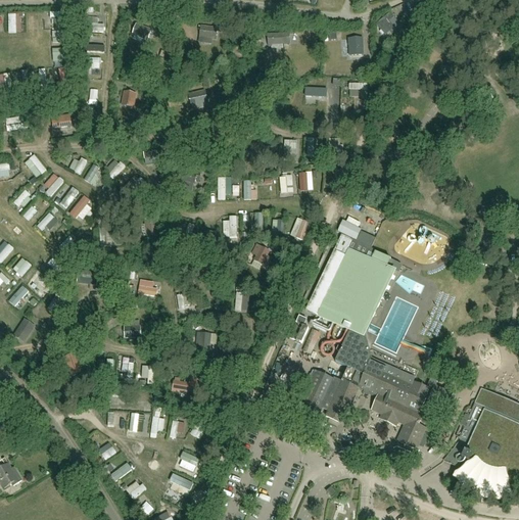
[(386,11),(372,22),(381,34),(389,26),(384,20),(390,15),(386,11)]
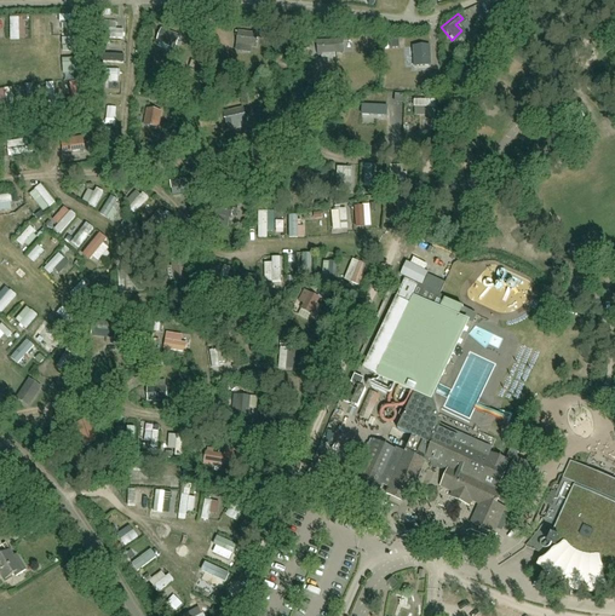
[(124,24),(101,24),(101,38),(124,38),(124,24)]
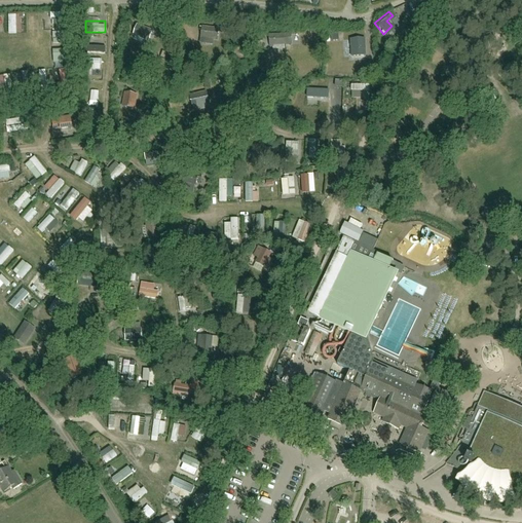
[(140,37),(144,38),(147,40),(152,28),(136,22),(129,38),(138,41),(140,37)]
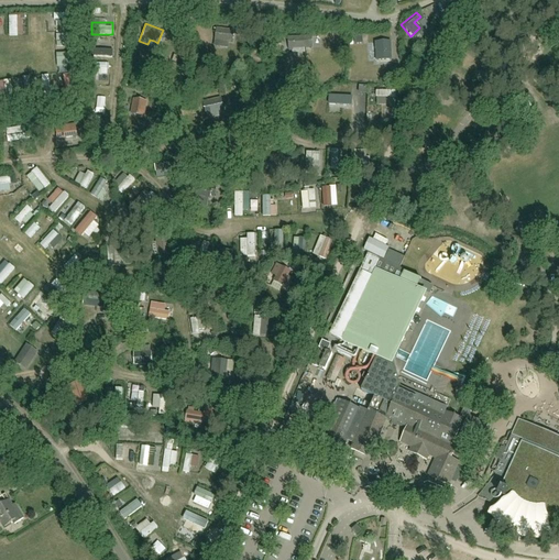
[(225,41),(230,41),(231,42),(233,28),(215,25),(214,40),(216,40),(215,44),(223,45),(225,41)]
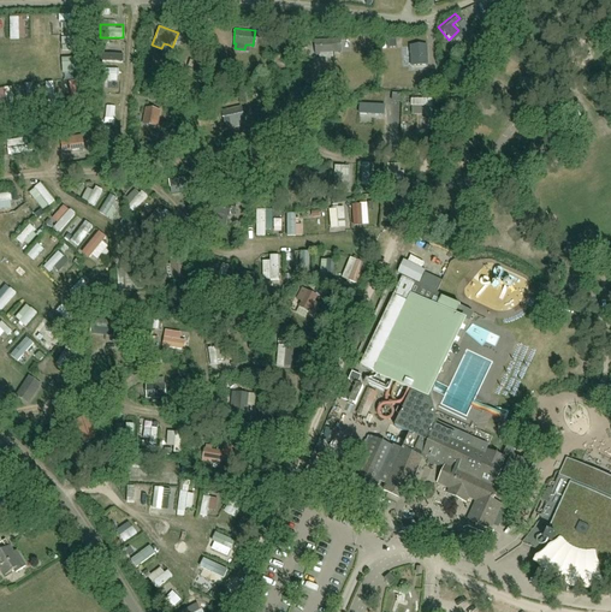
[(310,53),(315,54),(315,55),(328,55),(328,51),(331,51),(331,45),(334,45),(334,36),(314,37),(314,45),(310,45),(310,53)]
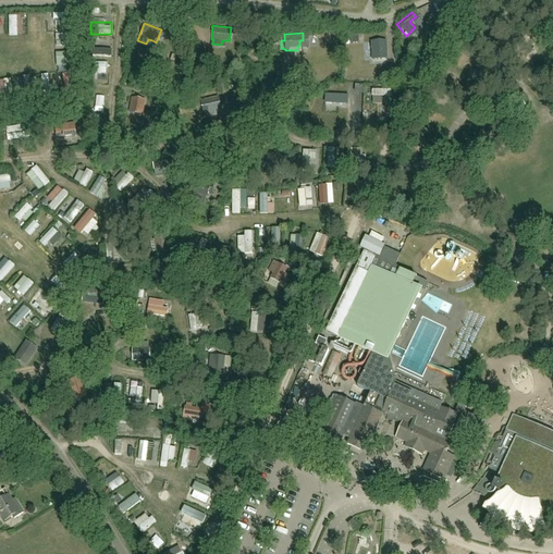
[(367,47),(361,47),(363,58),(383,57),(382,39),(367,40),(367,47)]
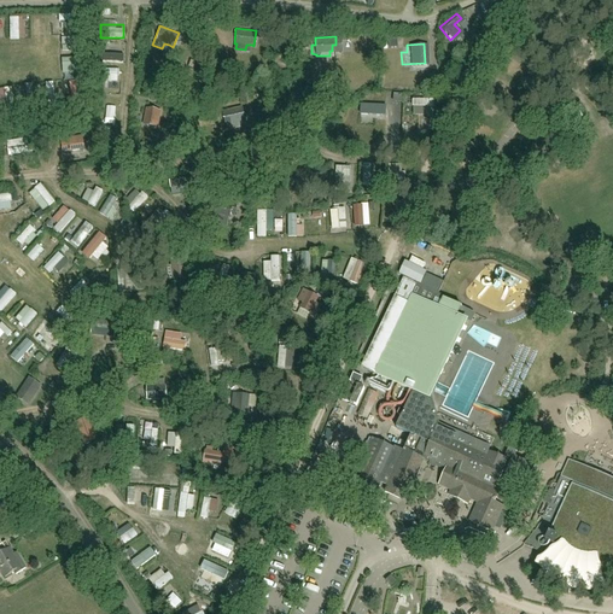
[(507,69),(512,56),(505,53),(500,66),(507,69)]
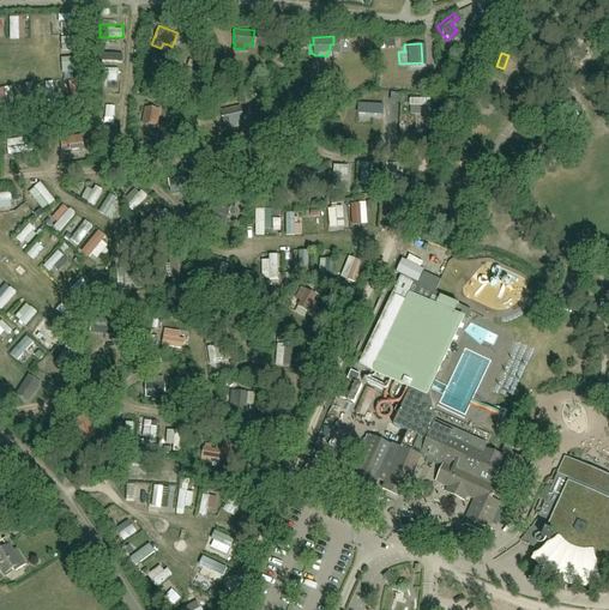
[(476,109),(488,112),(490,102),(478,100),(476,109)]
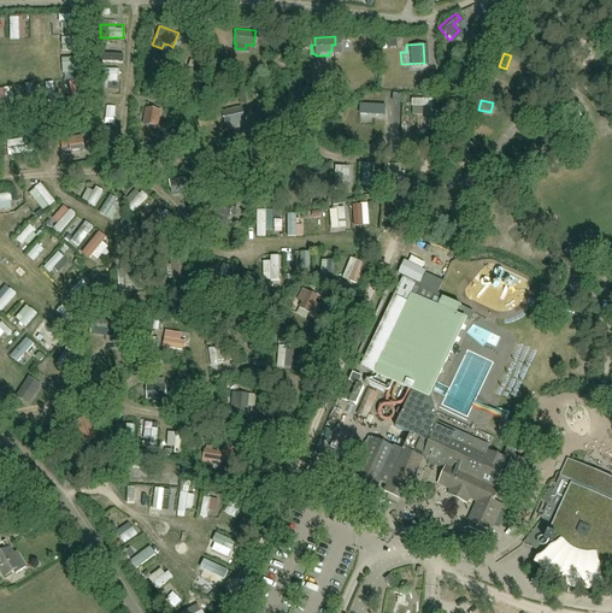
[(381,104),(354,101),(354,112),(380,115),(381,104)]
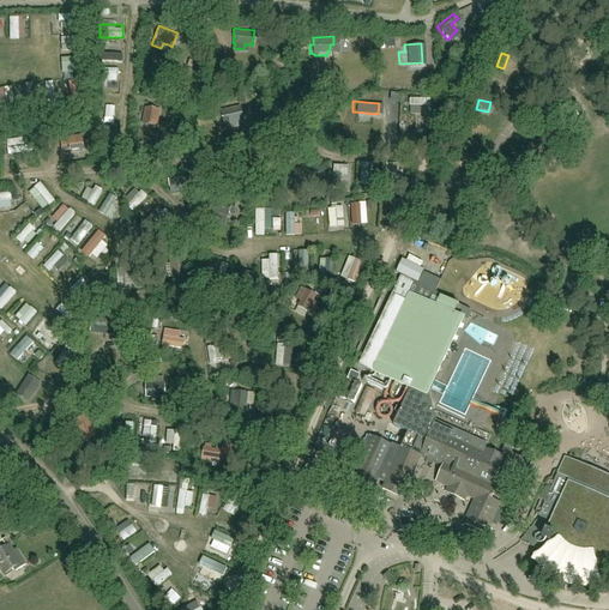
[(561,109),(568,118),(576,112),(570,103),(561,109)]
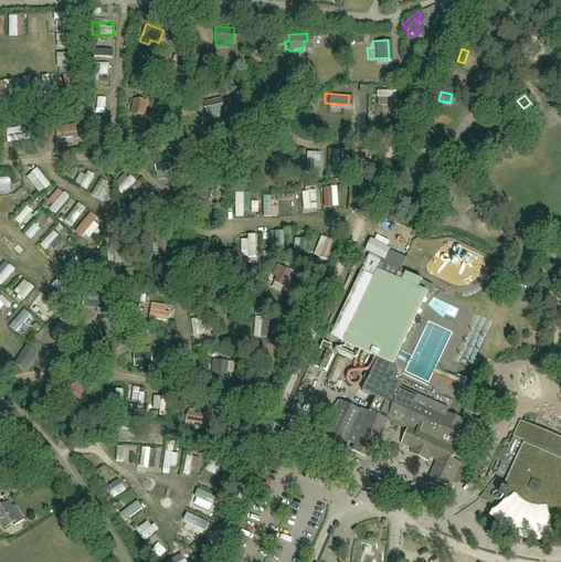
[(144,99),(143,99),(129,96),(126,113),(140,115),(144,99)]
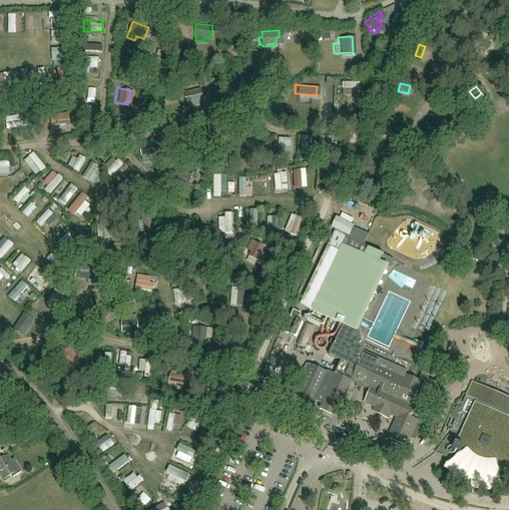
[(196,87),(180,90),(183,103),(184,103),(184,105),(189,104),(188,102),(199,99),(196,87)]
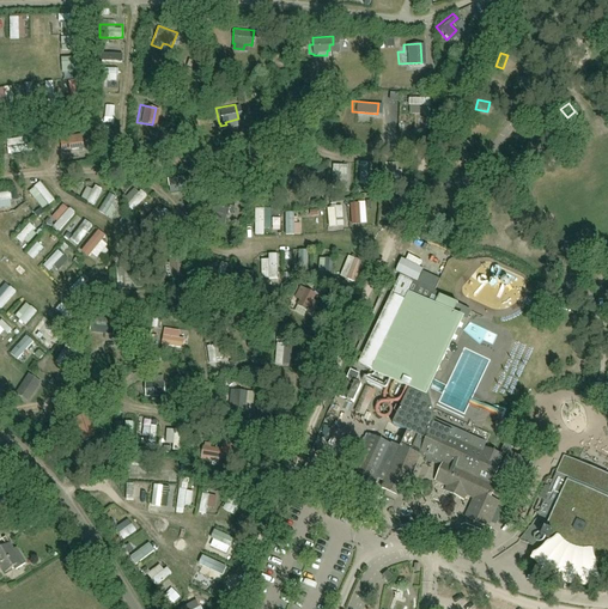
[(548,126),(557,120),(552,111),(542,116),(548,126)]
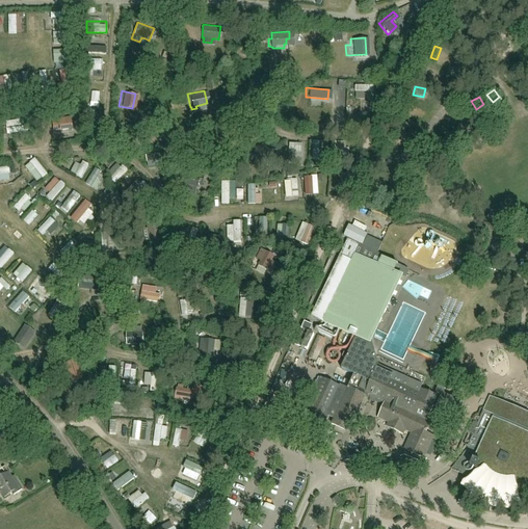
[(413,114),(418,105),(407,100),(402,109),(413,114)]
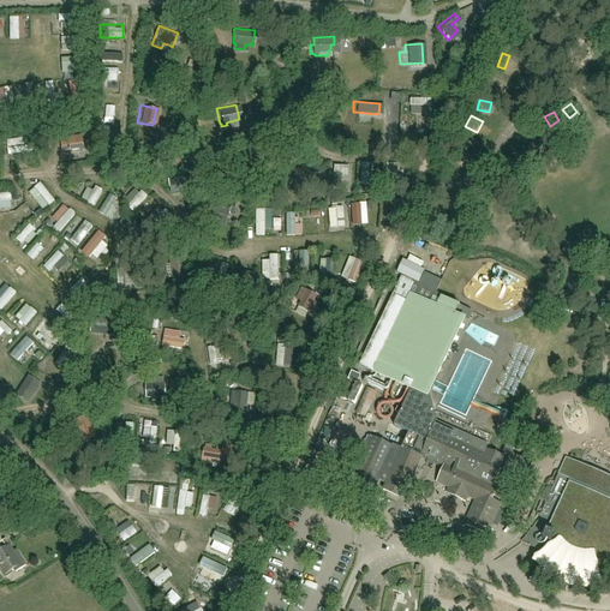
[(78,132),(55,136),(58,149),(81,147),(78,132)]
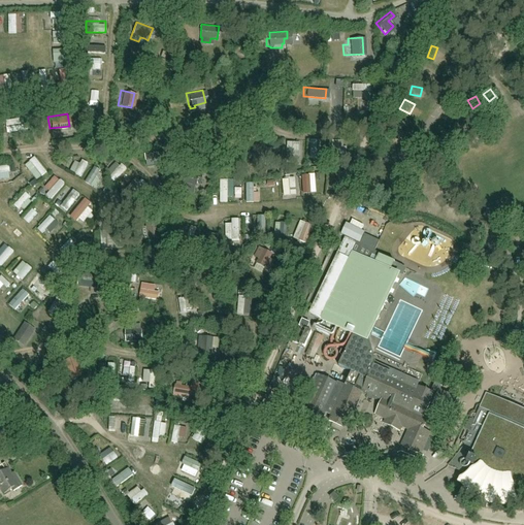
[(20,116),(2,119),(4,132),(22,130),(20,116)]
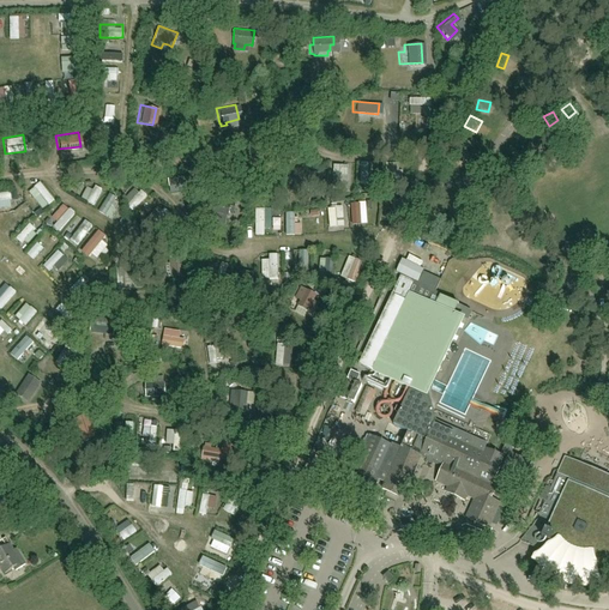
[(562,138),(555,142),(558,149),(566,145),(562,138)]
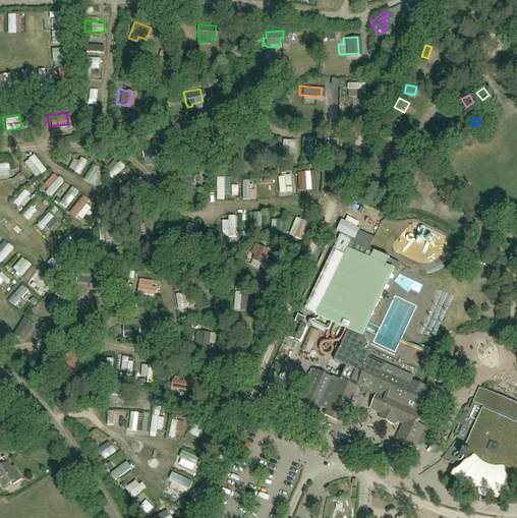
[(393,132),(394,122),(386,120),(384,131),(393,132)]
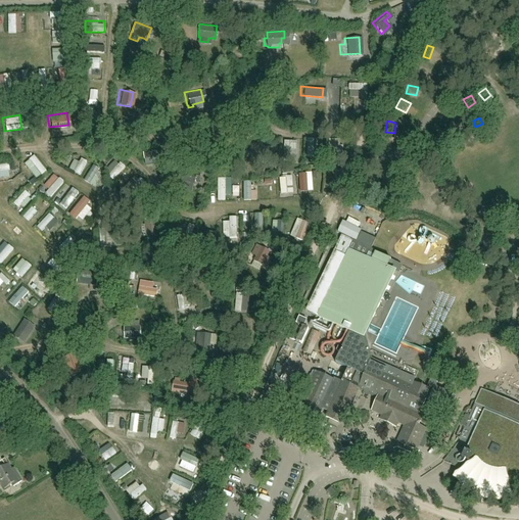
[(283,139),(283,157),(294,157),(295,139),(283,139)]
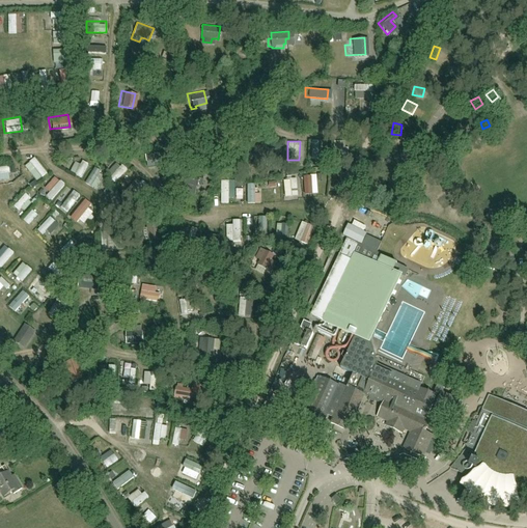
[(251,145),(248,153),(252,155),(261,162),(268,148),(253,143),(252,146),(251,145)]
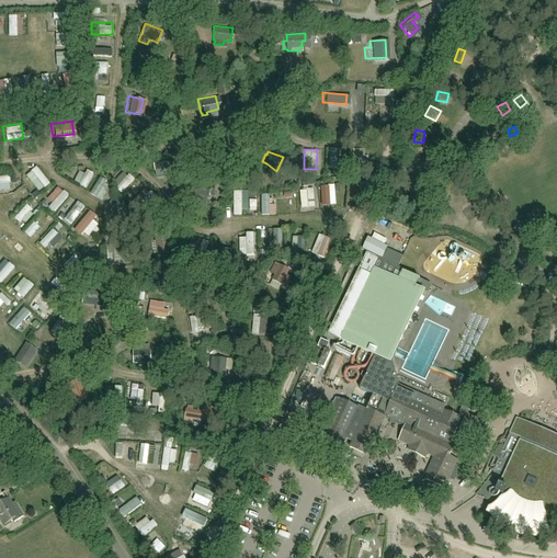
[(37,166),(32,169),(43,188),(48,184),(37,166)]
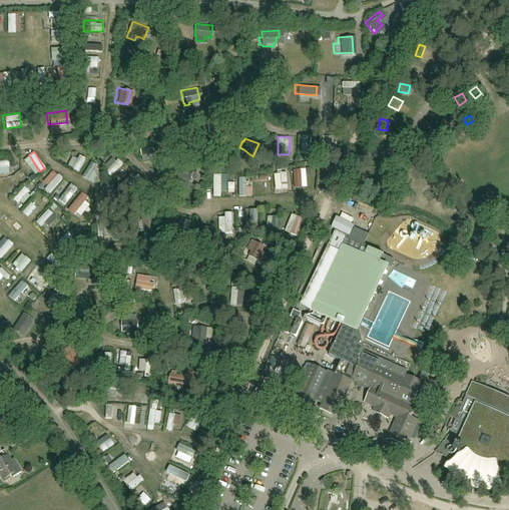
[(76,170),(86,159),(79,153),(69,164),(76,170)]
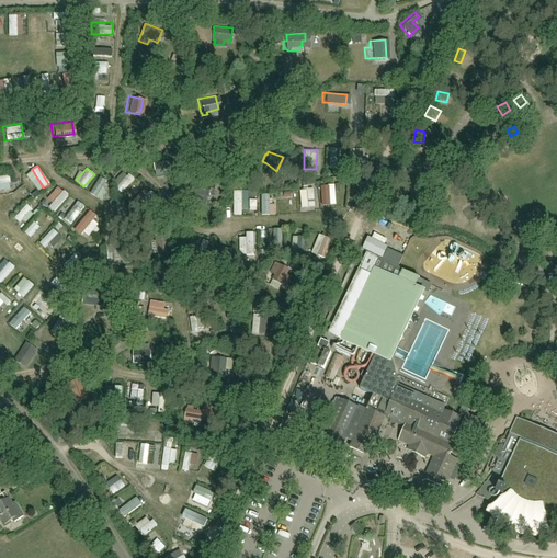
[(115,186),(122,193),(135,180),(128,173),(115,186)]
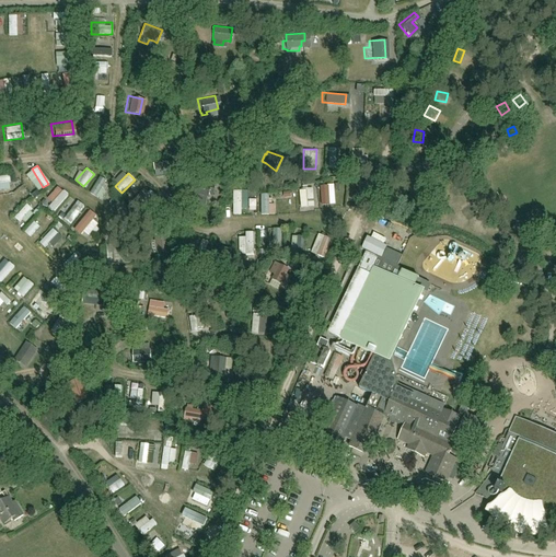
[(441,184),(439,175),(430,176),(432,186),(441,184)]
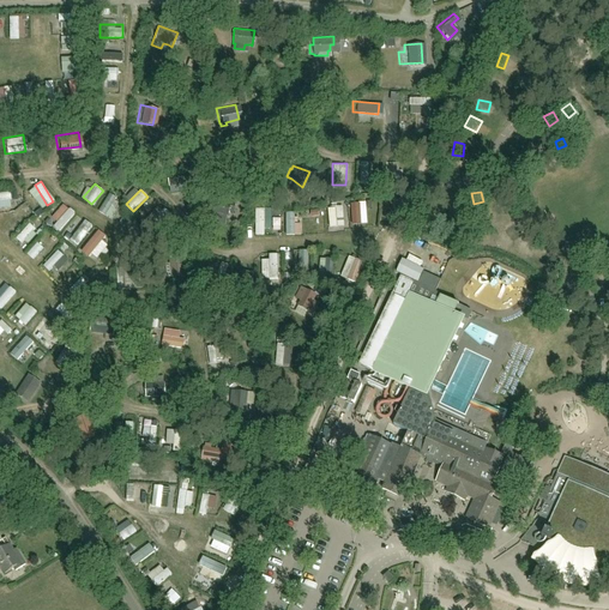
[(42,207),(47,204),(40,193),(34,197),(42,207)]
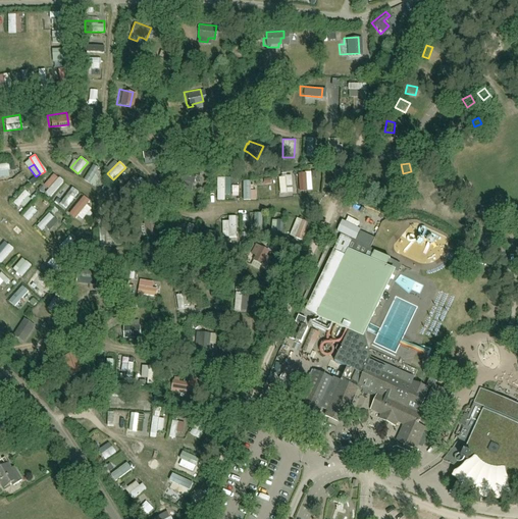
[(93,165),(85,179),(94,185),(101,169),(93,165)]
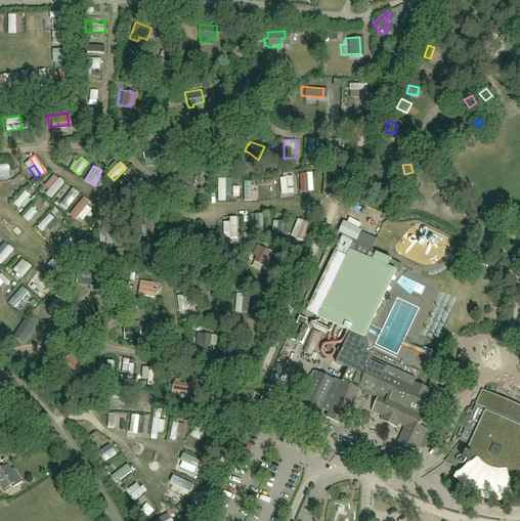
[(187,170),(177,169),(175,180),(191,182),(193,169),(188,168),(187,170)]
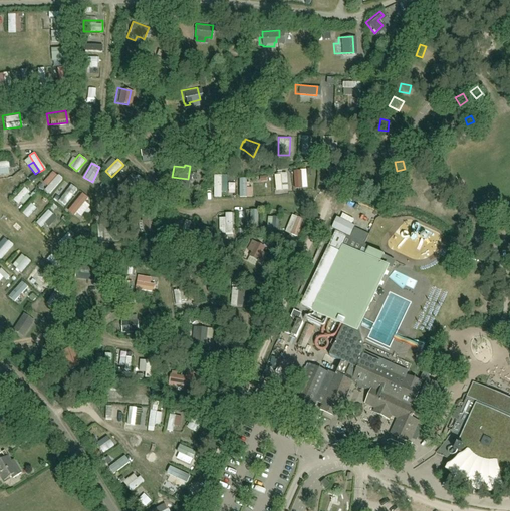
[(294,187),(306,187),(305,168),(293,169),(294,187)]
